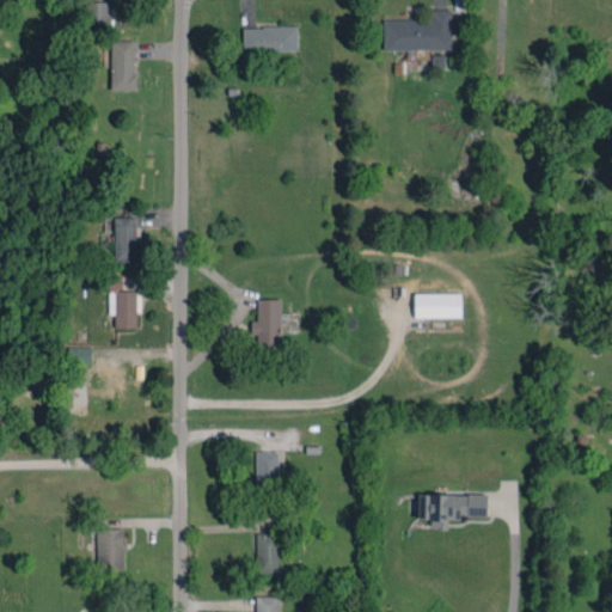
[(111,1),(86,1),(86,28),(110,29),(111,1)]
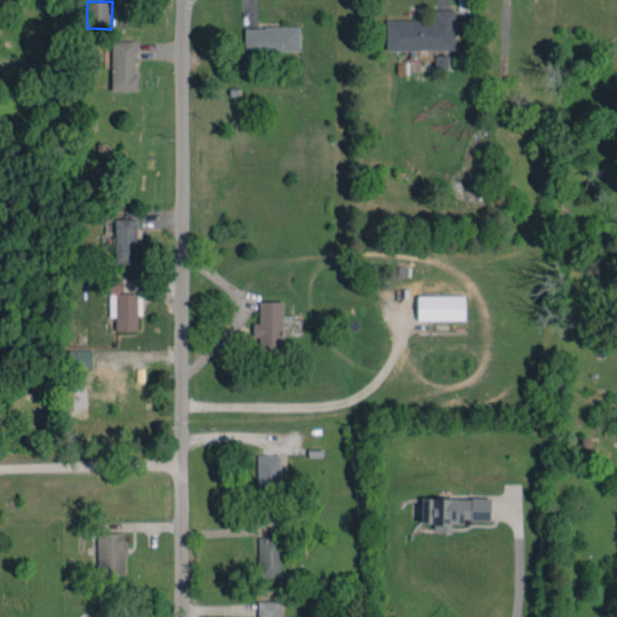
[(387,19),(387,50),(457,50),(457,10),(432,10),(432,19),(387,19)]
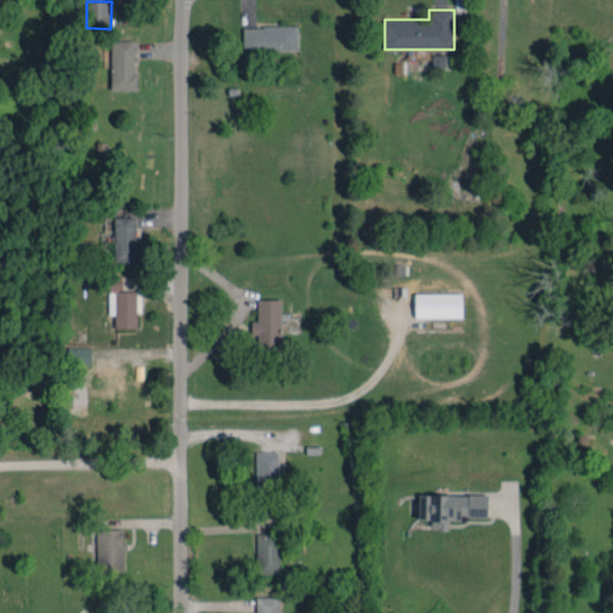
[(244,52),(297,50),(297,26),(243,28),(244,52)]
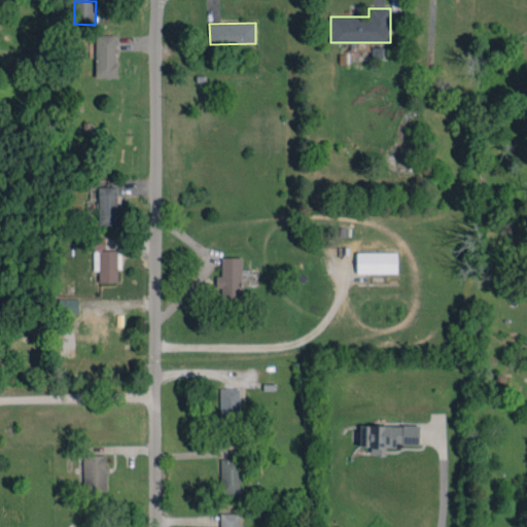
[(95,77),(116,77),(117,35),(96,34),(95,77)]
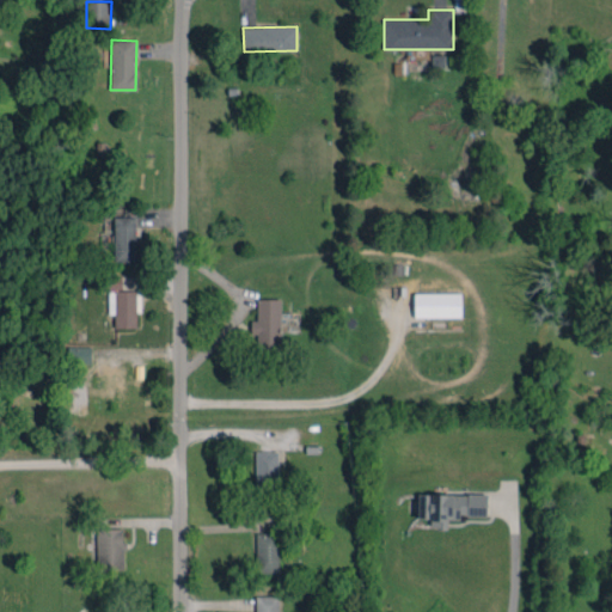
[(138,216),(115,216),(114,261),(138,262),(138,216)]
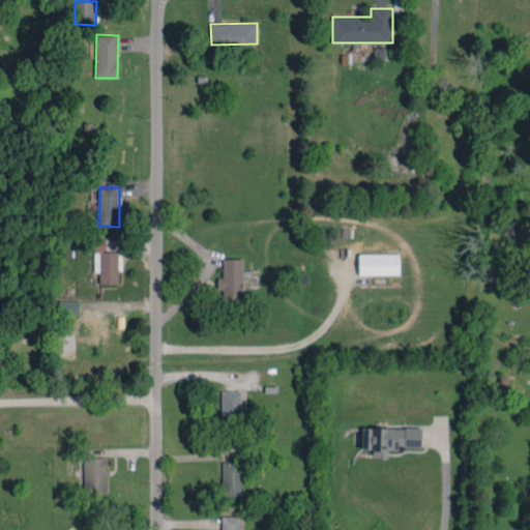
[(106,249),(106,238),(84,239),(84,251),(106,249)]
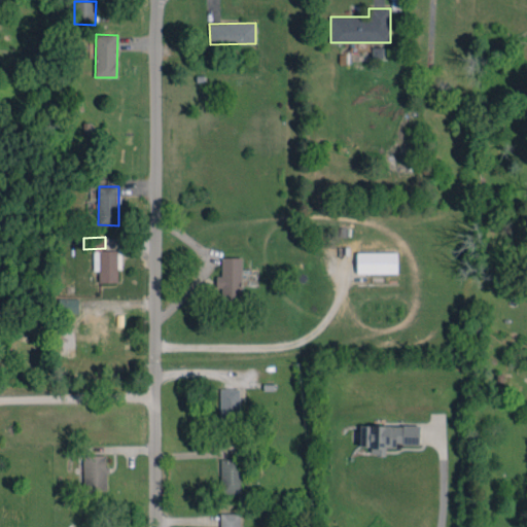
[(98,282),(117,282),(117,269),(120,269),(121,250),(94,250),(94,271),(99,271),(98,282)]
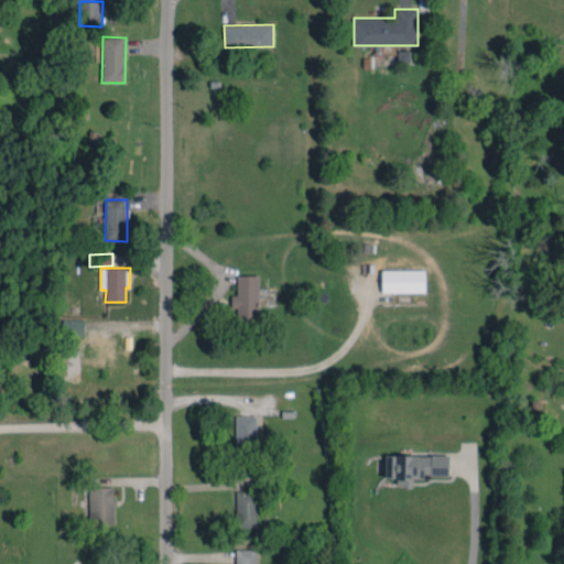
[(425,292),(424,270),(381,271),(382,292),(425,292)]
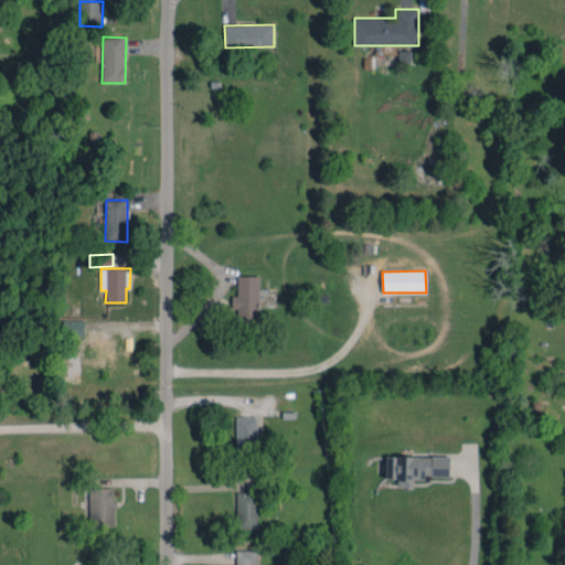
[(259,276),(237,276),(237,296),(232,296),(232,308),(237,308),(237,317),(258,317),(259,276)]
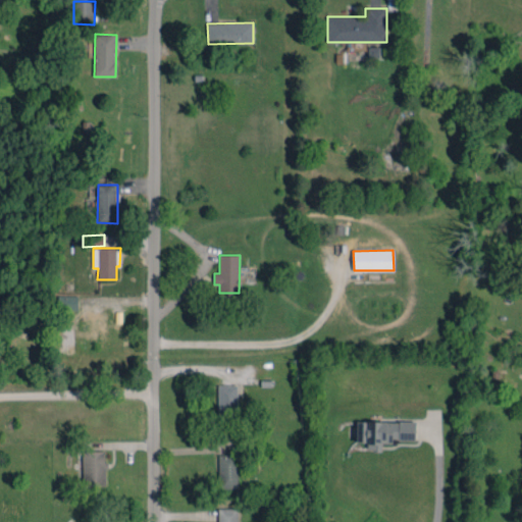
[(77,309),(77,296),(57,295),(57,309),(77,309)]
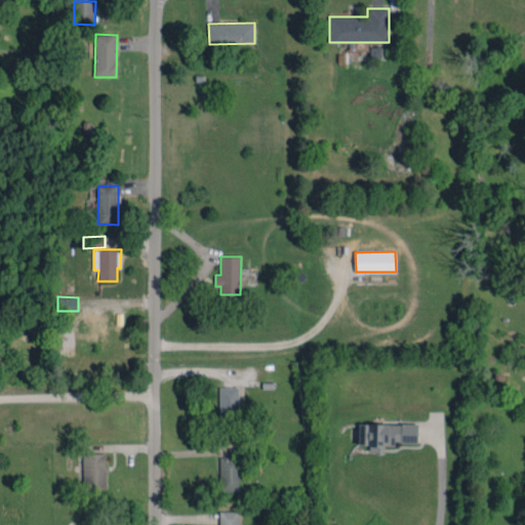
[(218,388),(219,420),(239,419),(238,387),(218,388)]
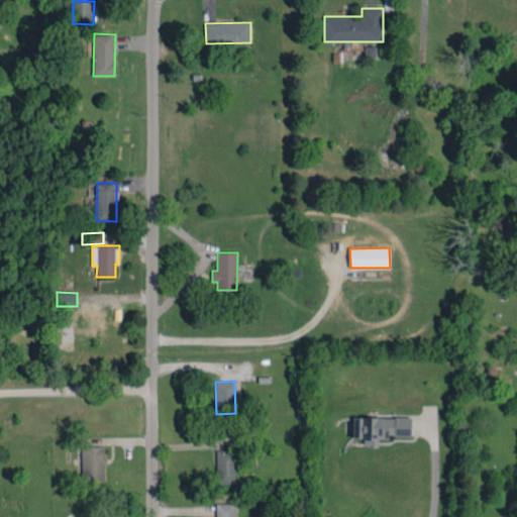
[(412,417),(353,417),(353,438),(364,438),(364,446),(378,446),(378,438),(388,438),(388,435),(411,435),(412,417)]
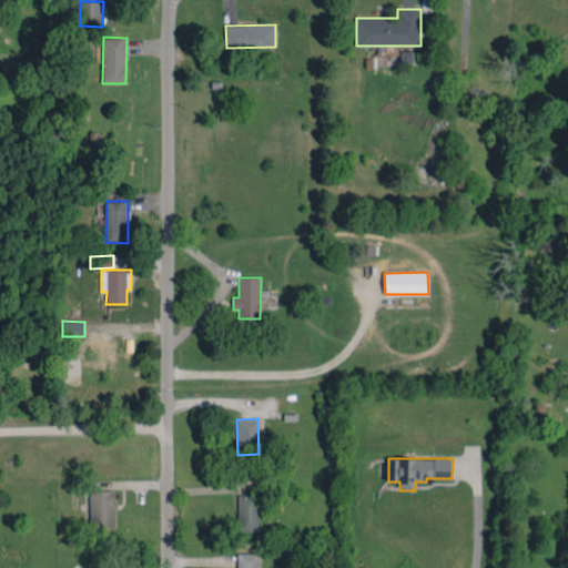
[(115,527),(114,490),(89,490),(90,528),(115,527)]
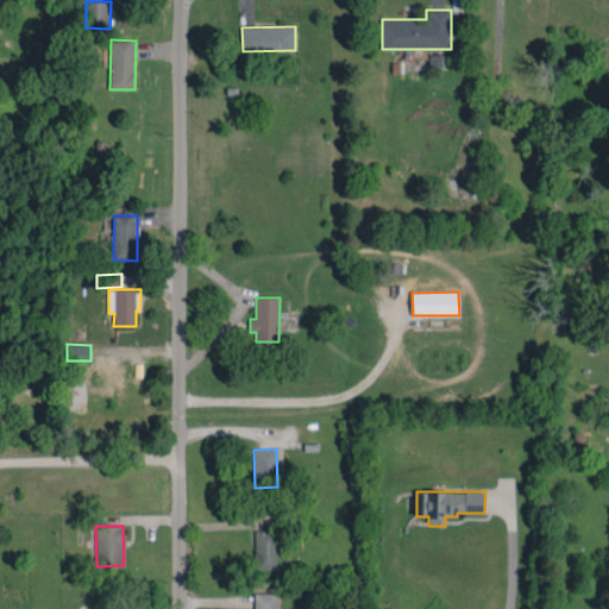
[(277,531),(255,531),(255,570),(277,570),(277,531)]
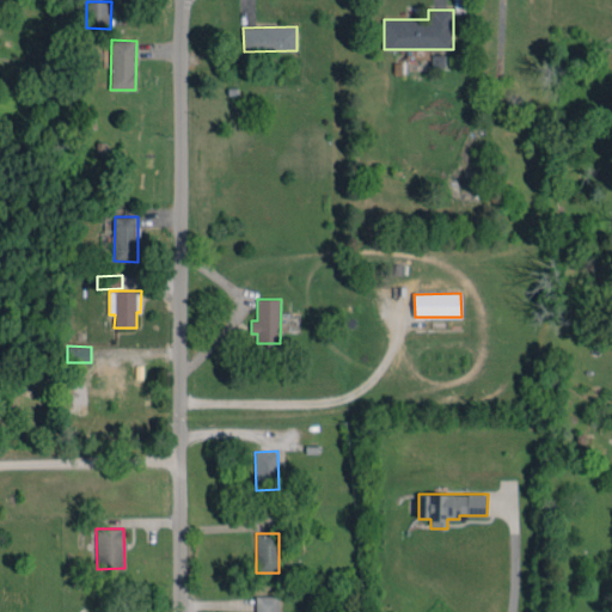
[(255,611),(277,611),(279,595),(255,595),(255,611)]
